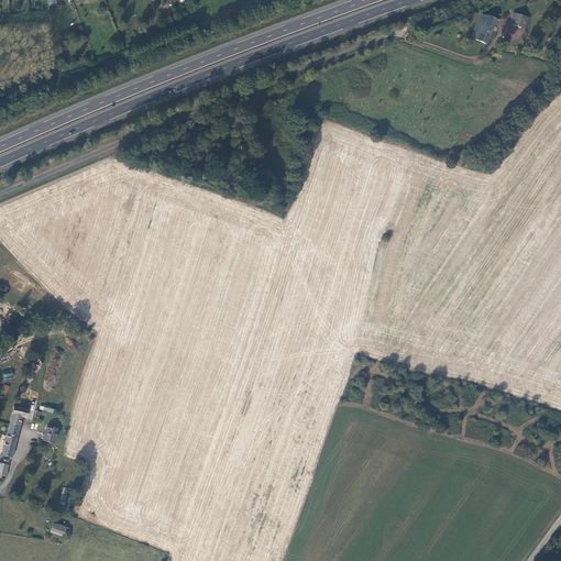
[(531,18),(515,11),(514,15),(516,18),(514,23),(528,29),(531,18)]
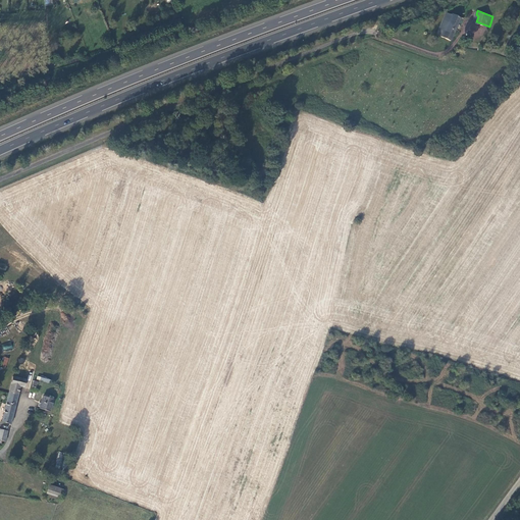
[(462,16),(448,11),(437,33),(443,36),(451,40),(462,16)]
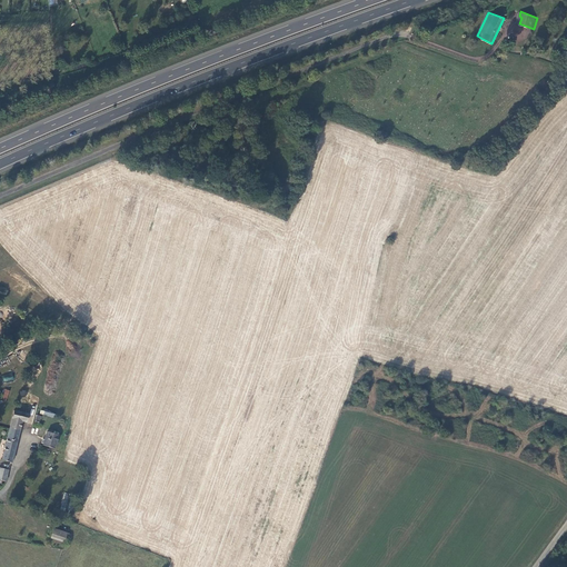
[(15,370),(3,372),(6,380),(16,378),(15,370)]
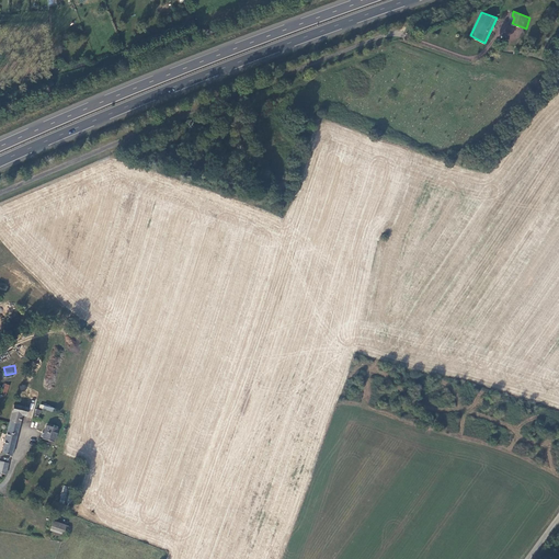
[(1,390),(4,396),(4,395),(10,385),(6,381),(1,390)]
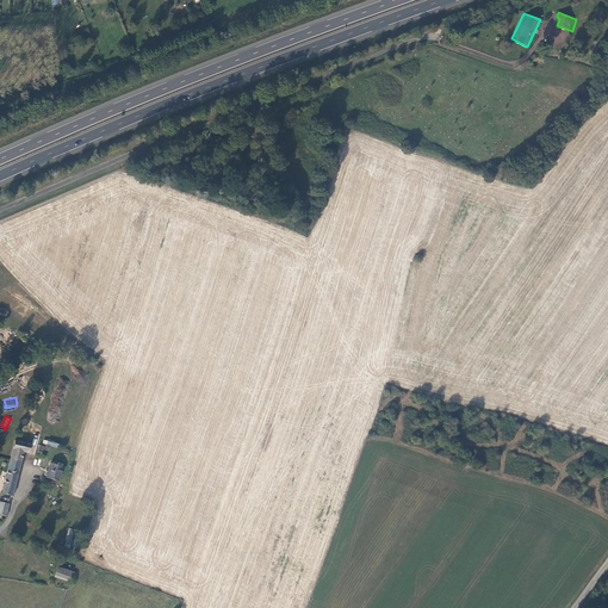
[(12,458),(22,460),(24,451),(30,452),(32,442),(17,439),(11,457),(12,458)]
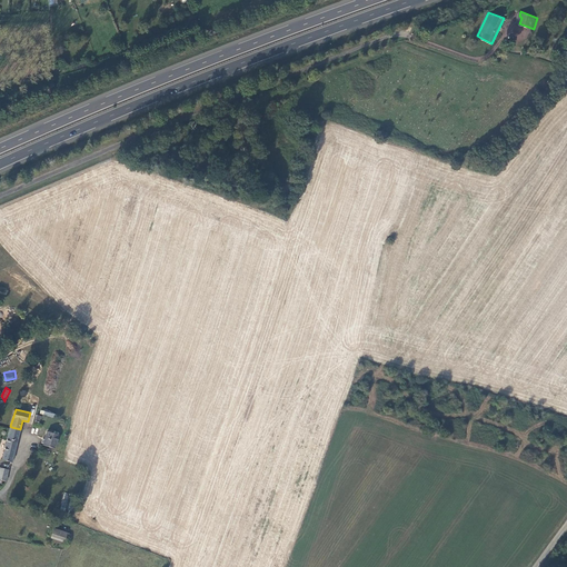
[(11,460),(20,429),(11,427),(10,426),(1,458),(11,460)]
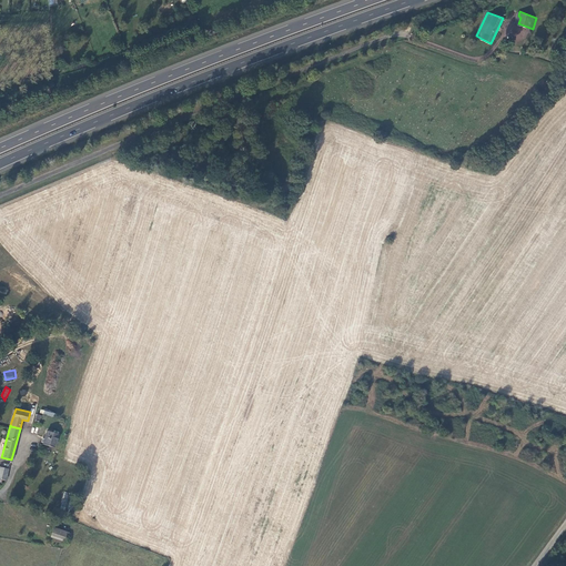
[(58,434),(47,431),(42,444),(53,447),(58,434)]
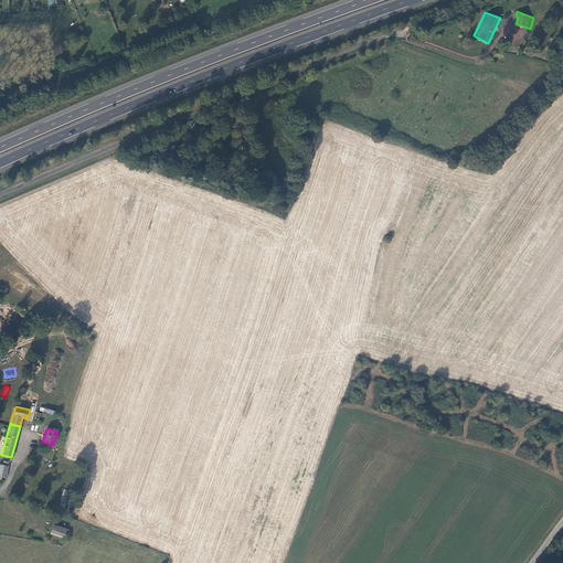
[(30,463),(28,460),(20,469),(23,471),(30,463)]
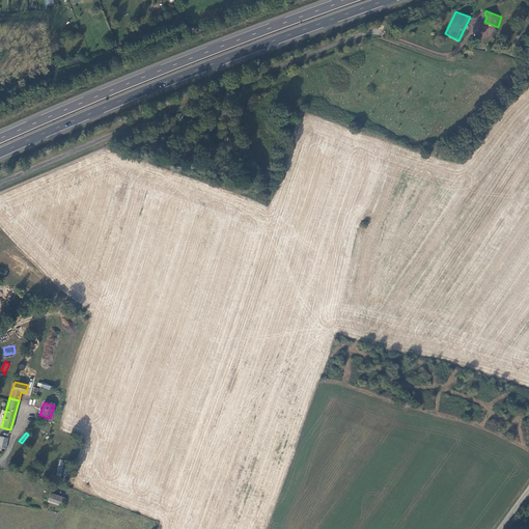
[(58,473),(63,474),(66,458),(61,457),(58,473)]
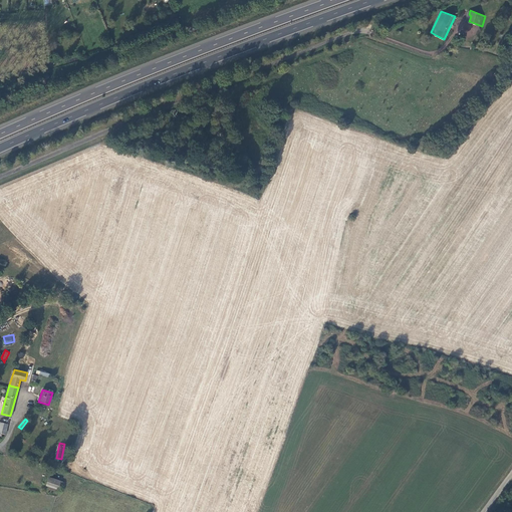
[(65,482),(50,476),(48,484),(58,488),(59,485),(63,487),(65,482)]
